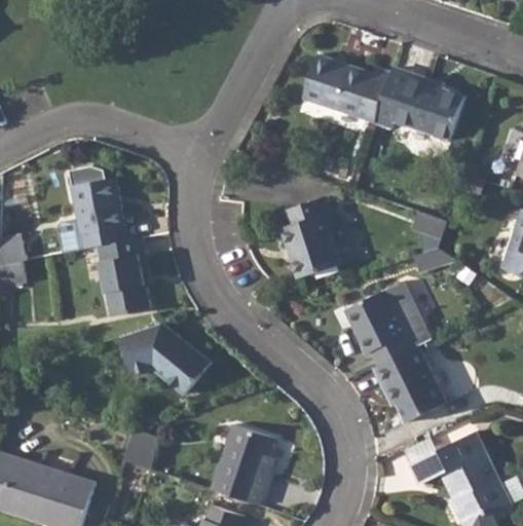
[(304,95),(375,120),(391,72),(377,68),(375,73),(319,52),(304,95)]
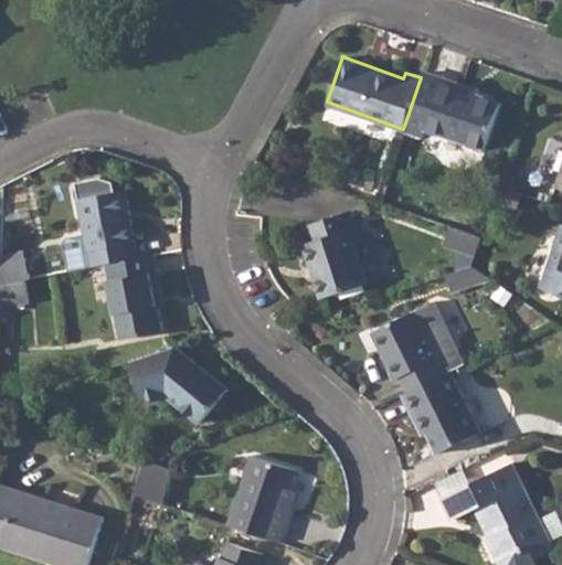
[(421,77),(403,129),(421,136),(424,129),(484,150),(499,103),(476,95),(462,89),(462,86),(423,72),(421,77)]
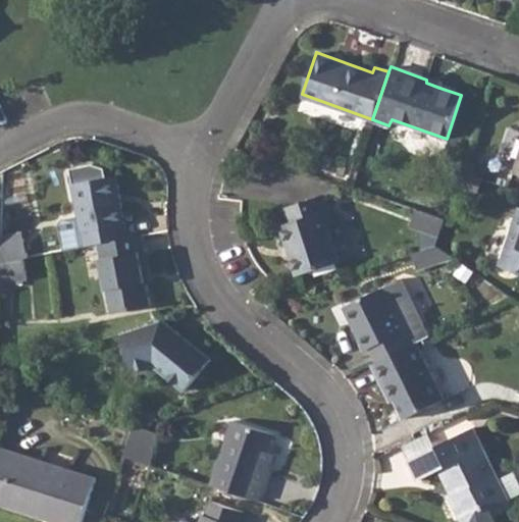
[(459,171),(454,187),(474,194),(479,178),(459,171)]
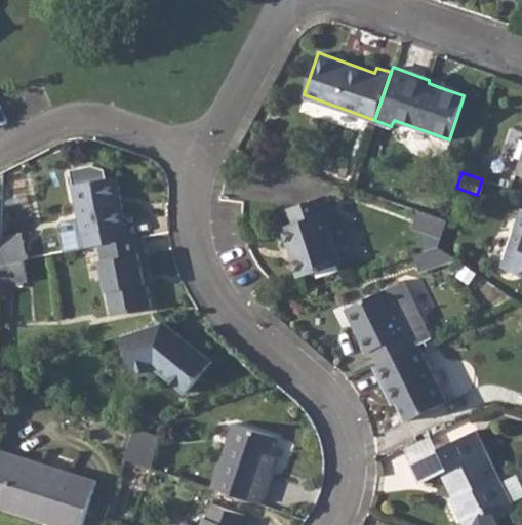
[(73,186),(84,248),(97,246),(127,240),(115,176),(73,186)]
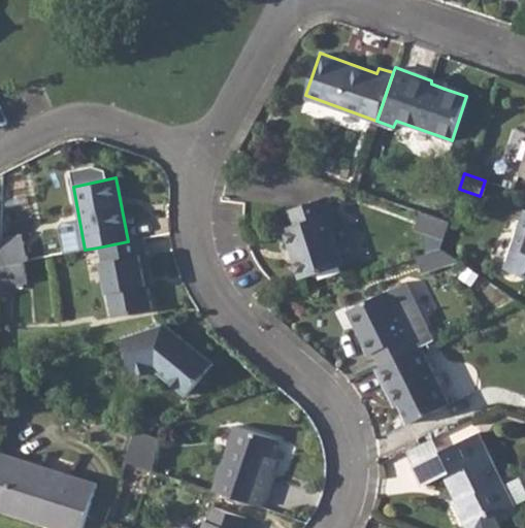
[(291,224),(281,227),(298,279),(356,260),(343,221),(333,224),(325,196),(287,209),(291,224)]
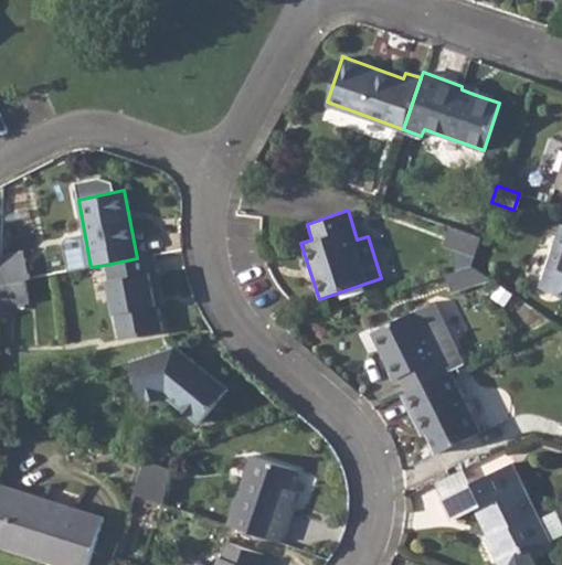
[(561,225),(560,225),(539,287),(561,295),(561,225)]
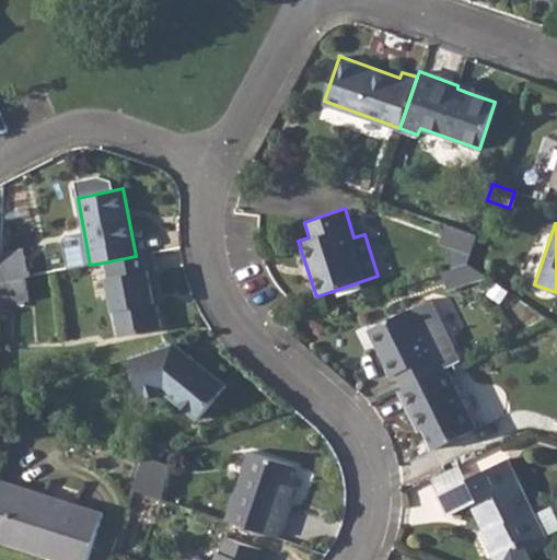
[(444,225),(439,243),(470,253),(475,235),(444,225)]
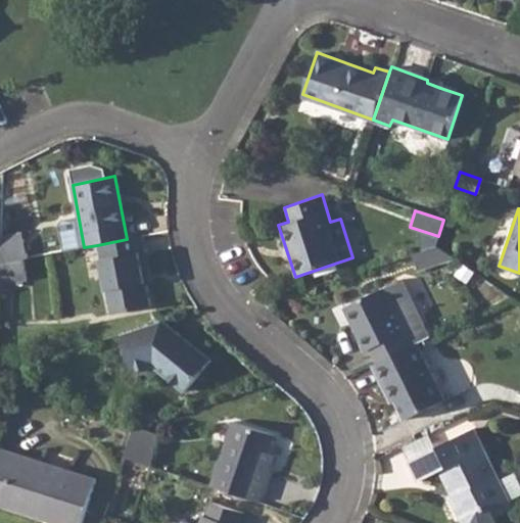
[(127,239),(97,245),(109,315),(147,307),(144,285),(138,254),(144,252),(142,236),(127,239)]
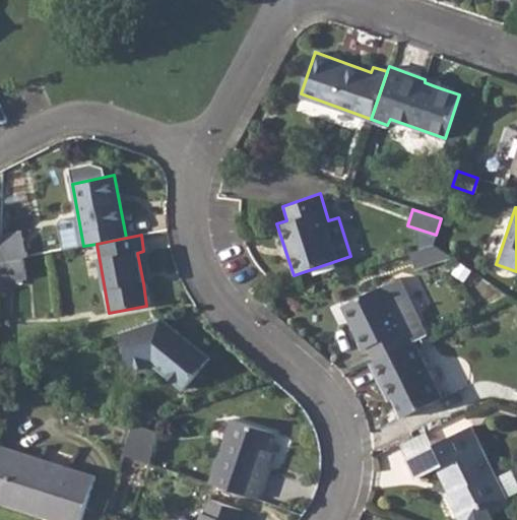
[(0,262),(21,258),(25,258),(22,239),(0,243),(0,262)]
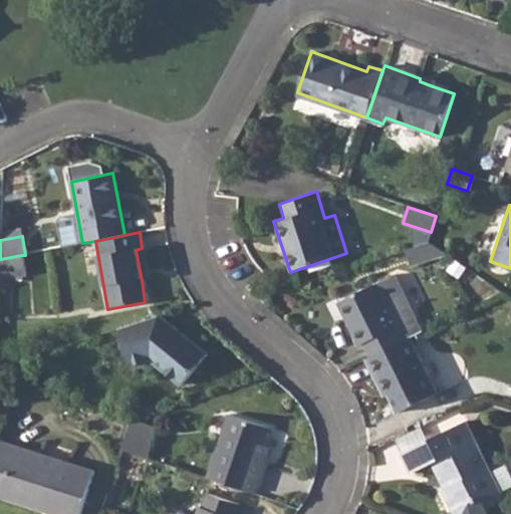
[(427,242),(402,250),(406,265),(442,253),(427,242)]
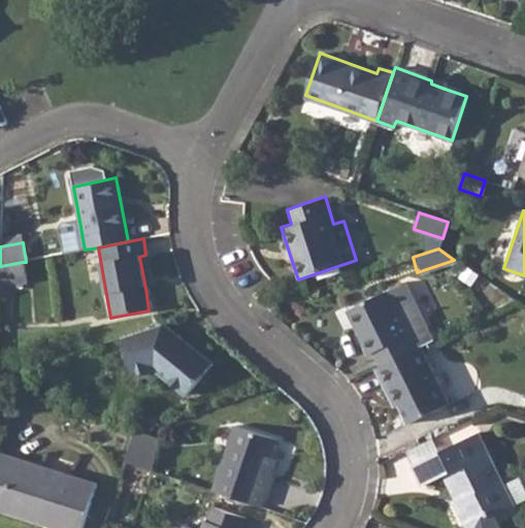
[(145,255),(139,257),(145,288),(153,286),(145,255)]
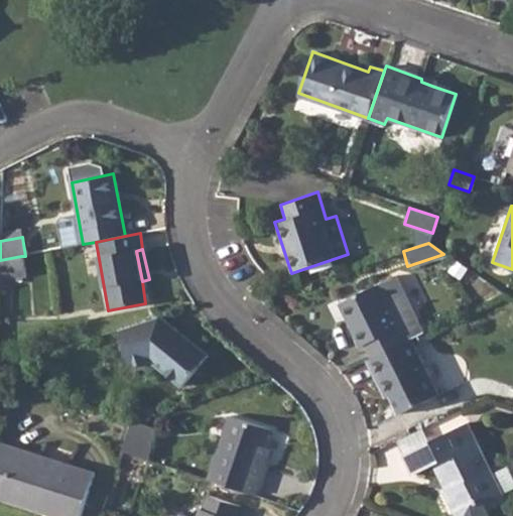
[(0,279),(25,274),(21,256),(0,260),(0,279)]
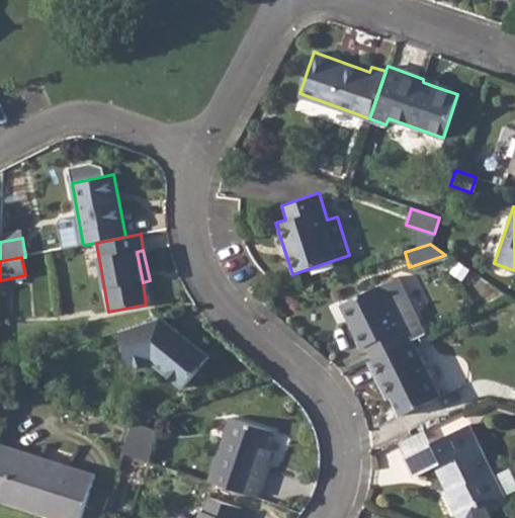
[(396,276),(343,303),(355,328),(350,330),(358,349),(364,346),(370,359),(406,342),(411,339),(424,334),(396,276)]
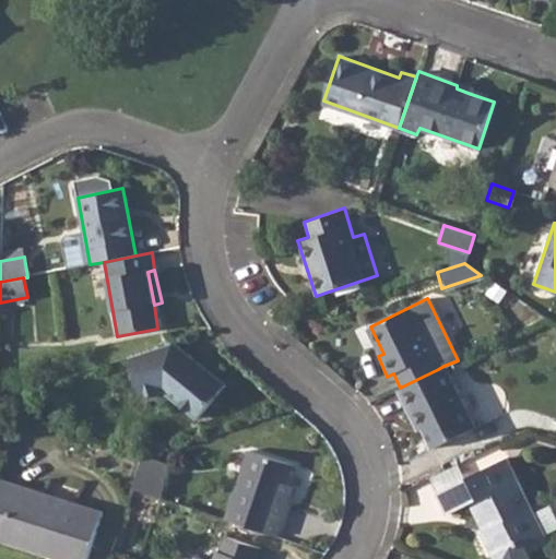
[(370,326),(366,330),(378,356),(383,354),(370,326)]
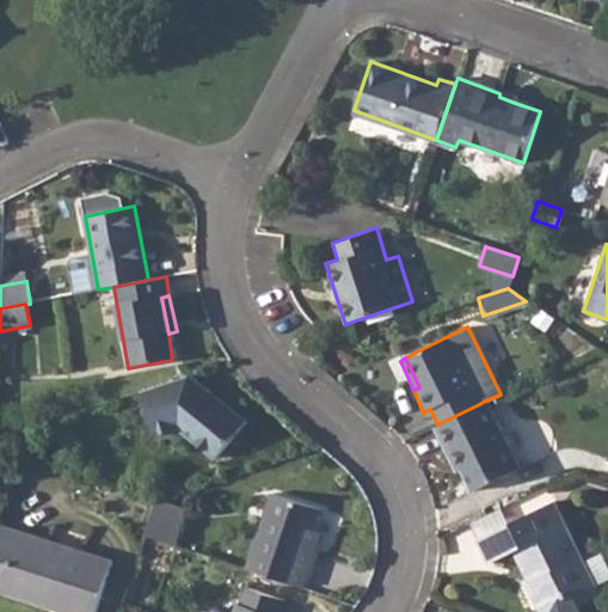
[(186,377),(139,392),(153,434),(179,426),(215,456),(244,423),(186,377)]
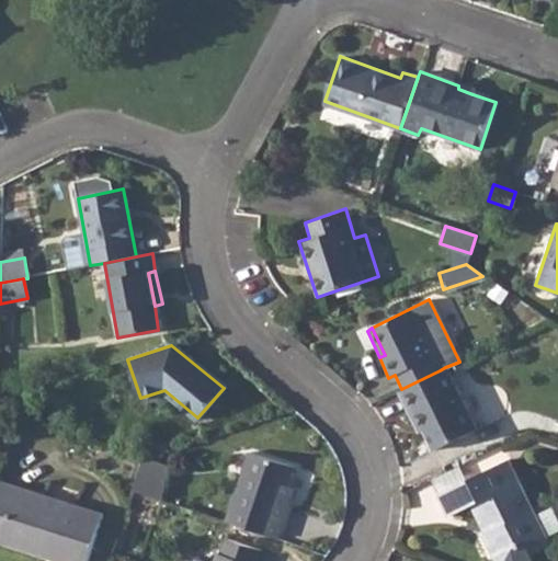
[(401,389),(396,392),(406,413),(411,410),(422,432),(432,450),(476,428),(445,367),(440,370),(401,389)]
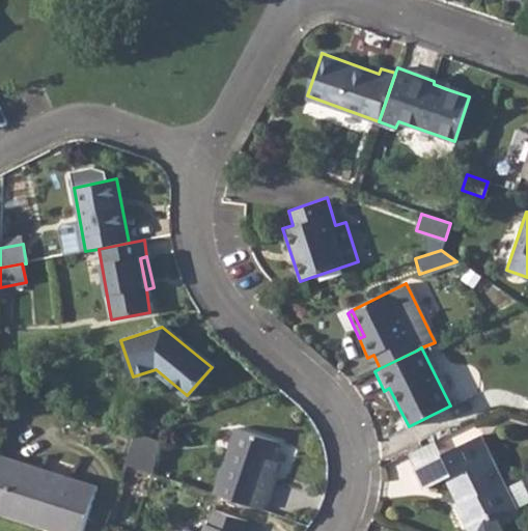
[(389,388),(384,391),(394,412),(399,409),(389,388)]
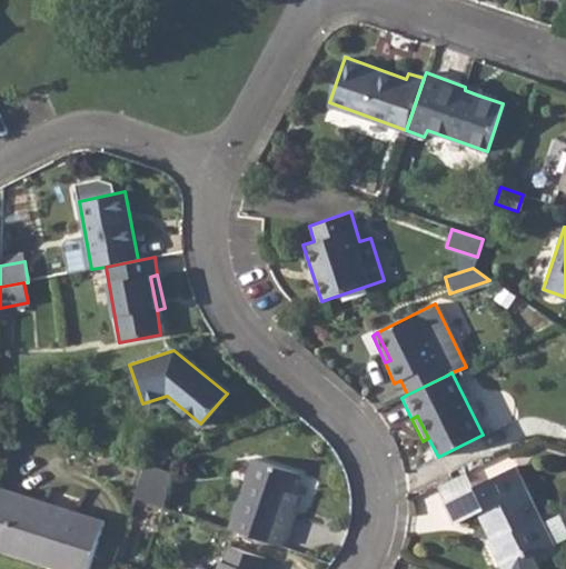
[(250,461),(226,530),(278,548),(288,518),(280,516),(288,495),(294,476),(250,461)]
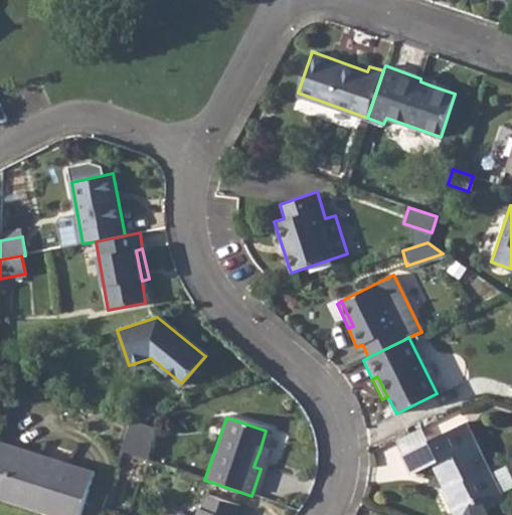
[(465,422),(400,455),(410,475),(432,465),(442,484),(446,481),(450,488),(443,491),(455,514),(486,514),(481,504),(501,494),(465,422)]
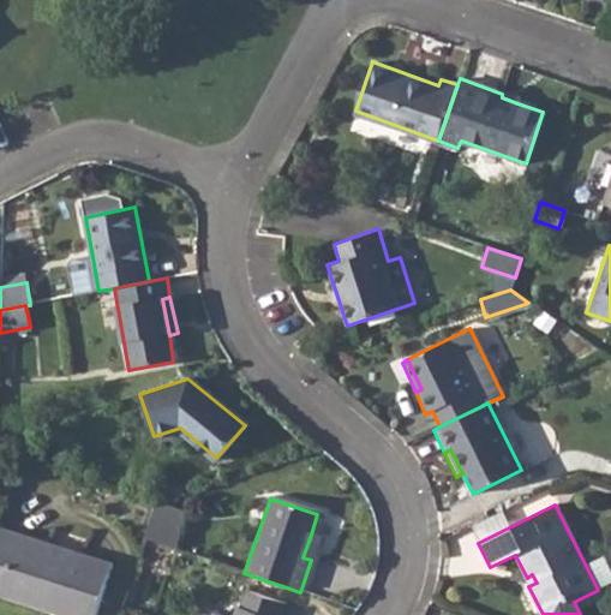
[(149,518),(143,537),(174,548),(180,529),(149,518)]
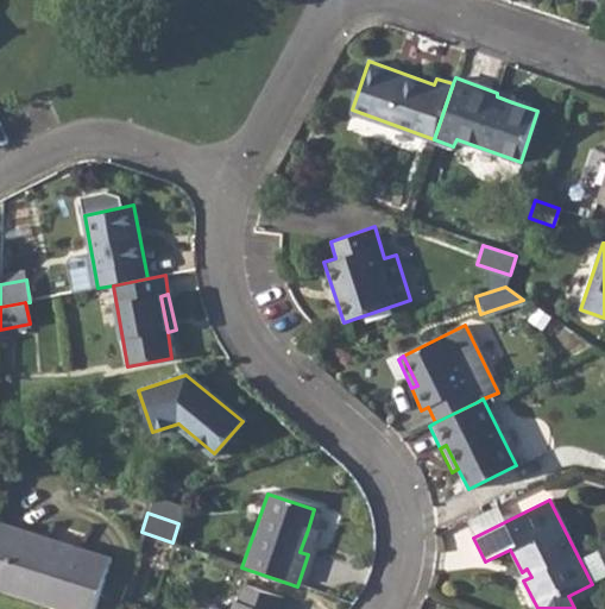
[(0,590),(61,608),(94,608),(109,558),(0,525),(0,590)]
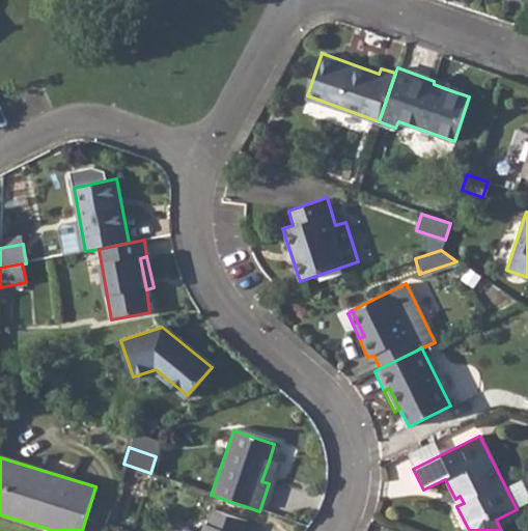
[(269,462),(261,481),(269,483),(276,464),(269,462)]
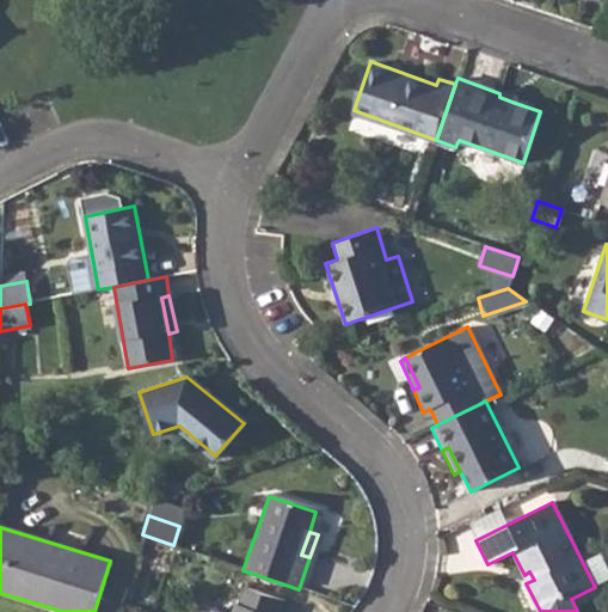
[(233,606),(231,611),(276,611),(280,601),(244,589),(237,607),(233,606)]
